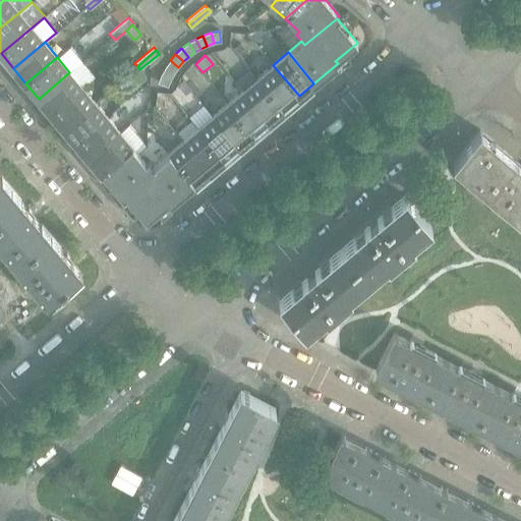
[(178,67),(170,60),(165,67),(174,73),(178,67)]
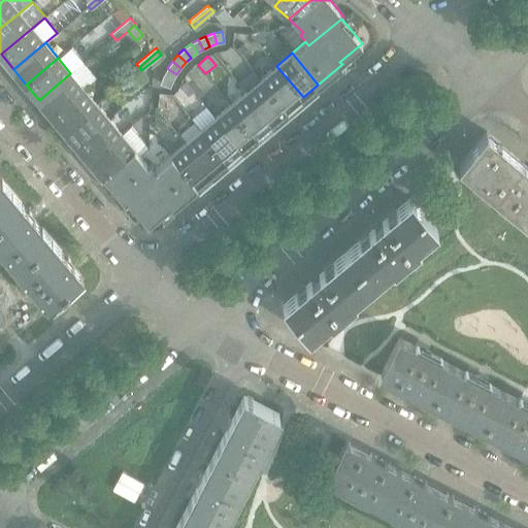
[(70,73),(39,100),(52,114),(84,89),(96,77),(83,63),(70,73)]
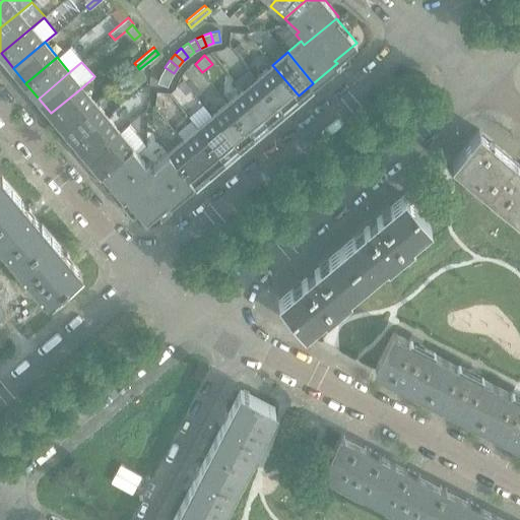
[(272,65),(257,77),(283,109),(299,95),(272,65)]
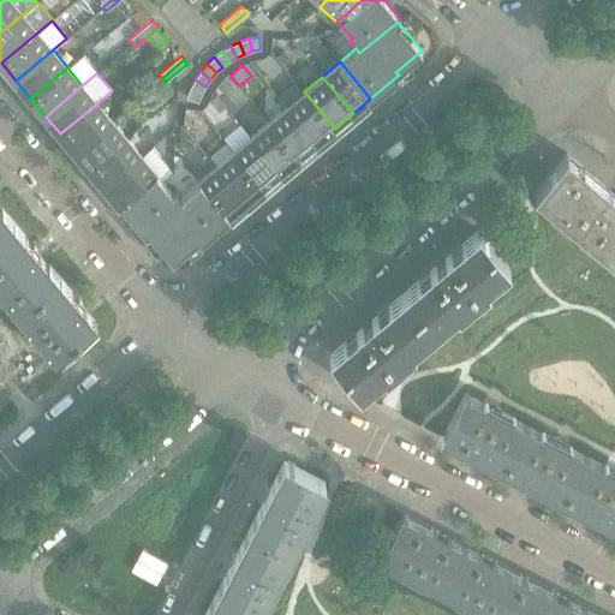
[(202,94),(206,87),(195,79),(190,88),(202,94)]
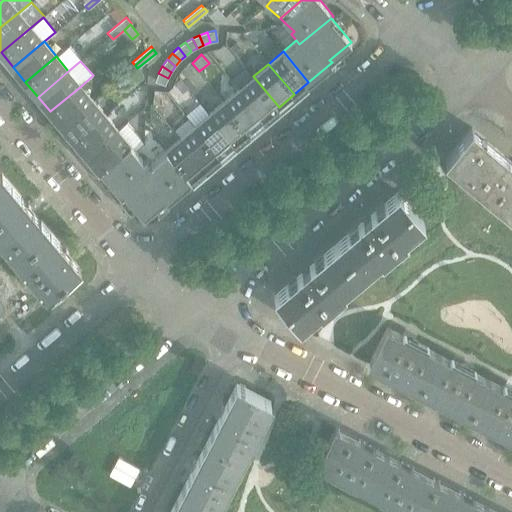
[(165,85),(168,78),(158,73),(155,81),(165,85)]
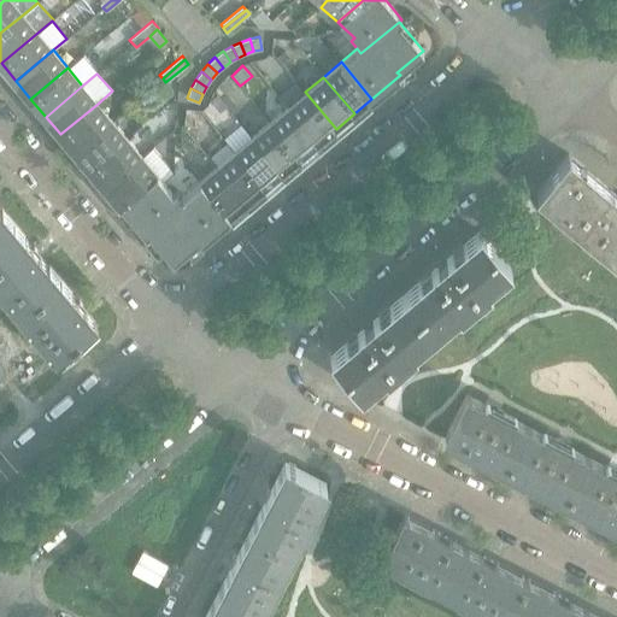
[(305,92),(287,107),(318,144),(336,129),(305,92)]
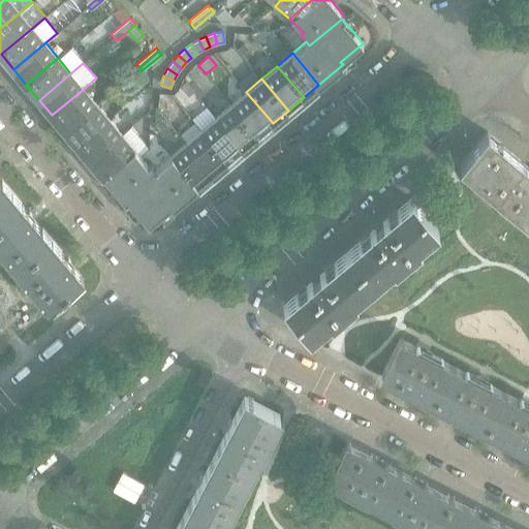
[(84,89),(52,115),(64,130),(96,103),(84,89)]
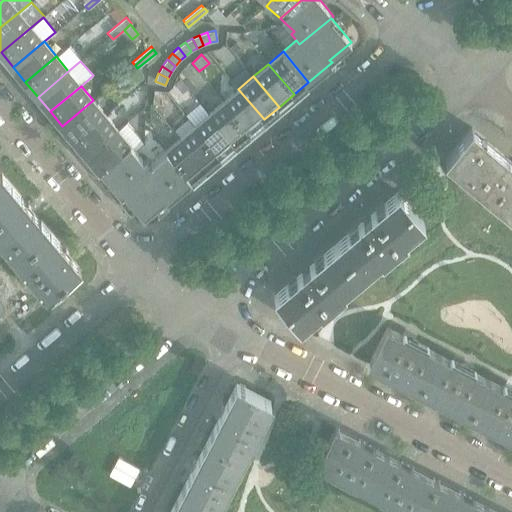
[(238,89),(223,101),(249,132),(264,119),(238,89)]
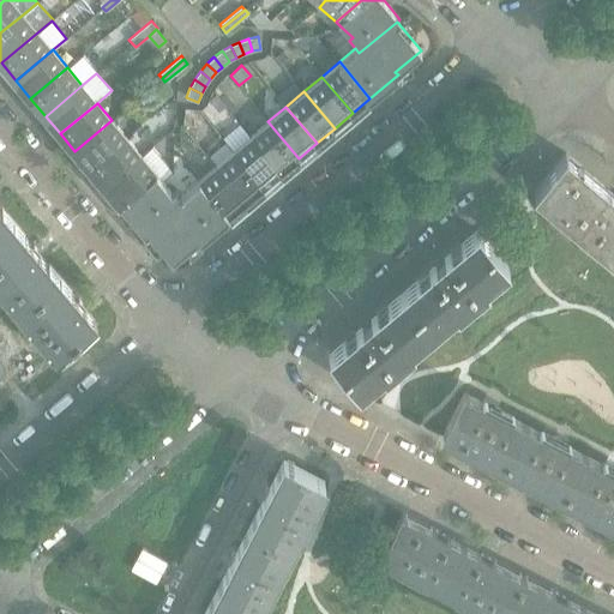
[(112,120),(74,151),(90,169),(126,138),(112,120)]
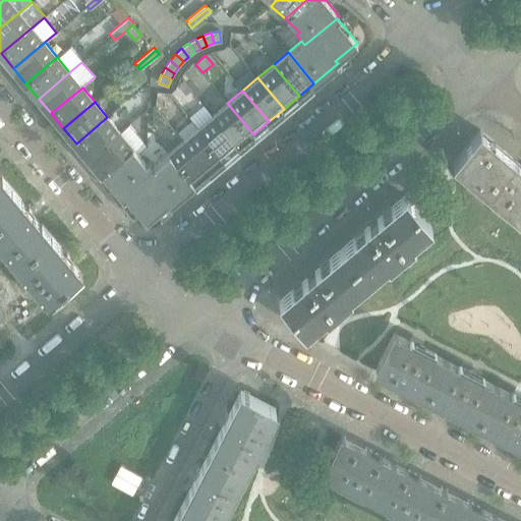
[(227,103),(213,115),(238,147),(253,134),(227,103)]
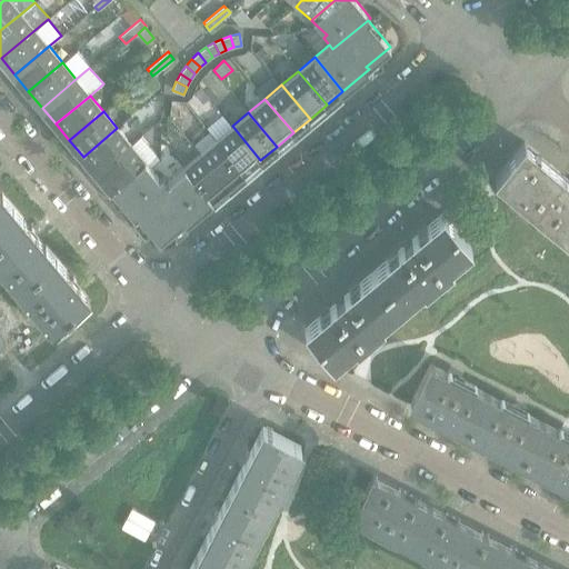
[(222,115),(206,128),(216,140),(245,173),(260,160),(232,126),(222,115)]
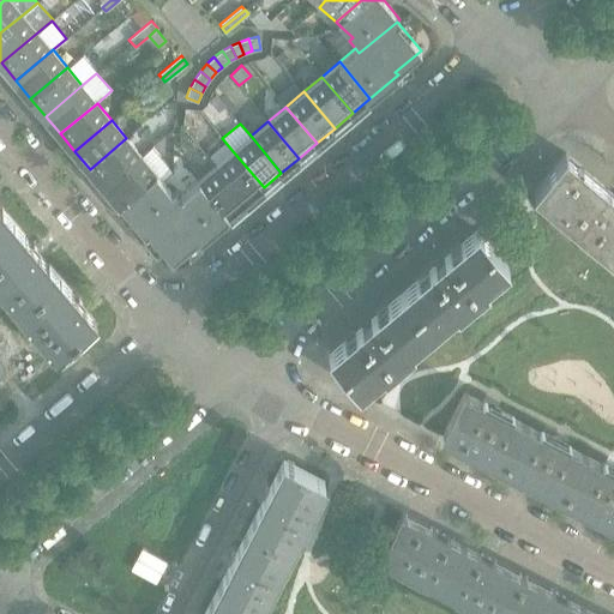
[(126,138),(90,169),(104,186),(142,156),(126,138)]
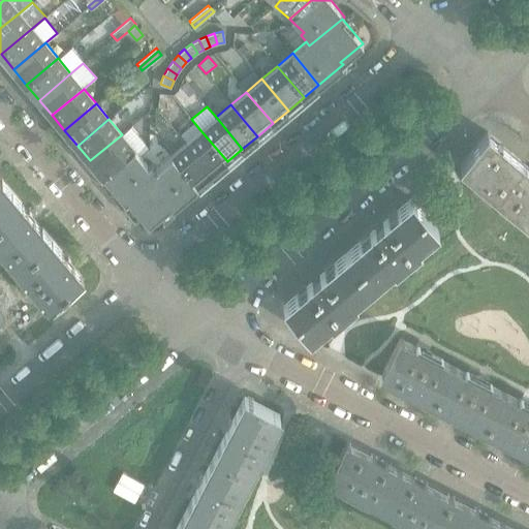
[(200,130),(185,143),(212,175),(227,161),(200,130)]
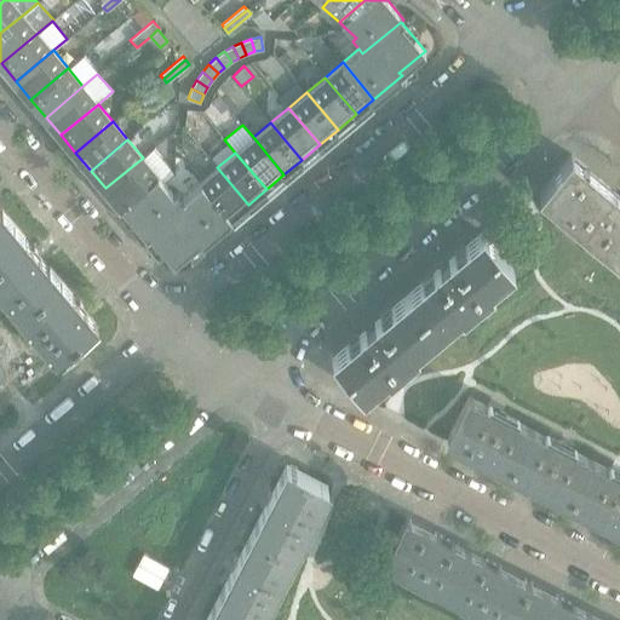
[(613,191),(572,158),(573,156),(570,155),(538,194),(540,195),(541,194),(579,225),(596,206),(598,207),(613,191)]
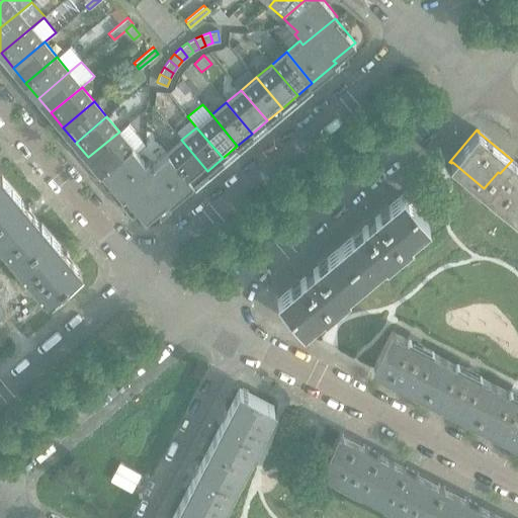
[(119,132),(88,157),(101,172),(132,146),(119,132)]
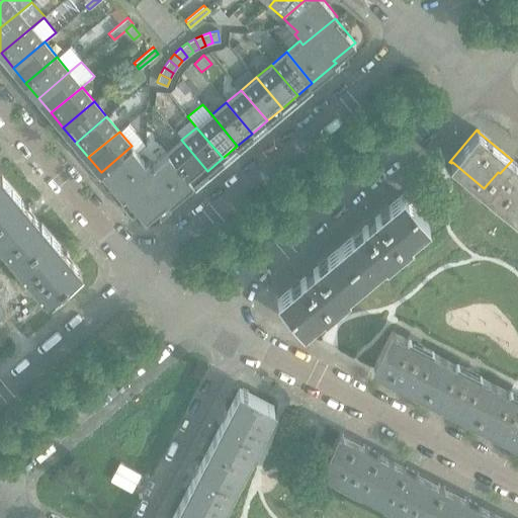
[(181,140),(167,152),(192,183),(207,171),(181,140)]
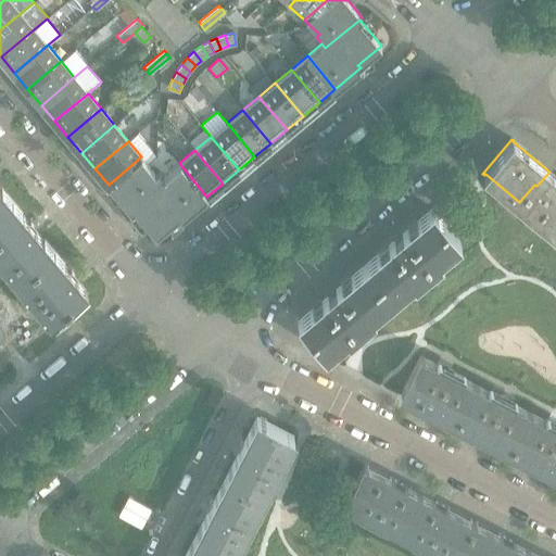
[(141,156),(109,185),(130,212),(134,210),(166,180),(163,176),(158,169),(154,173),(146,162),(141,156)]
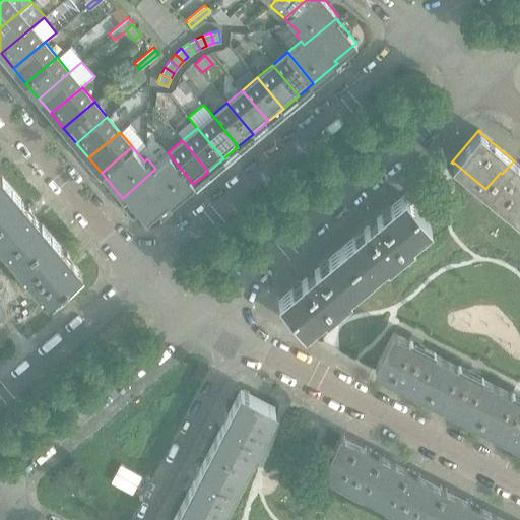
[(155,169),(125,196),(145,219),(167,201),(169,204),(193,184),(168,152),(152,165),(155,169)]
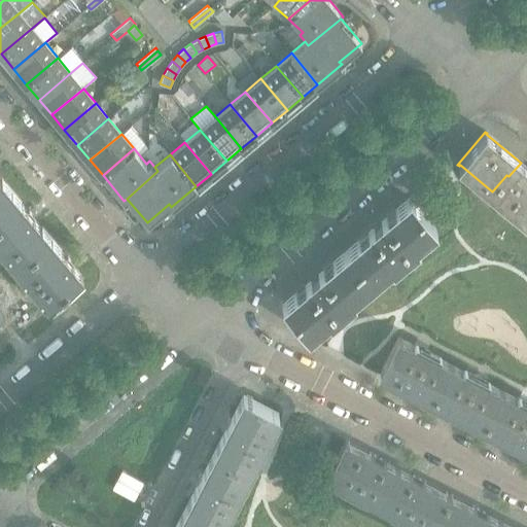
[(526,168),(521,163),(508,176),(506,175),(492,191),(526,220),(526,168)]
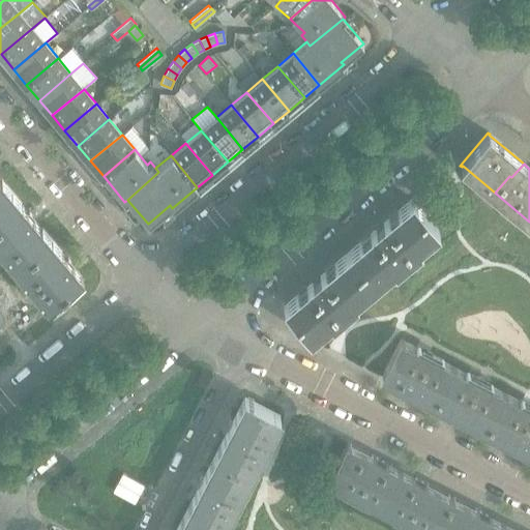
[(0,202),(10,194),(1,182),(0,183),(0,182),(0,202)]
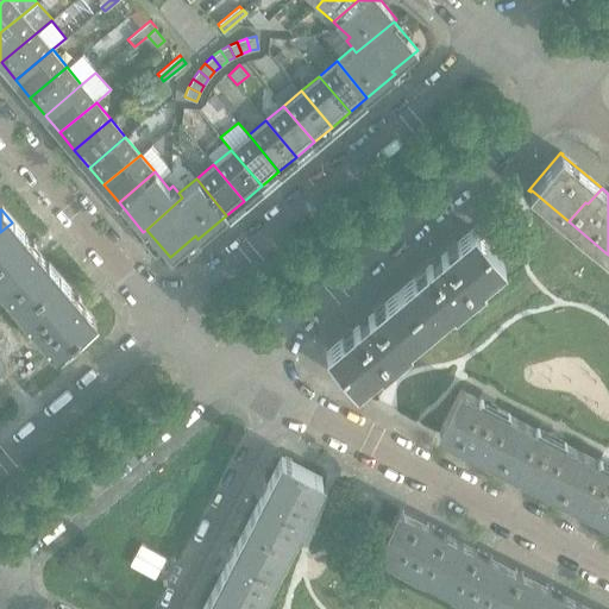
[(41,253),(36,249),(33,245),(31,246),(22,236),(23,234),(12,223),(0,232),(0,287),(19,311),(58,277),(48,264),(46,265),(38,256),(41,253)]
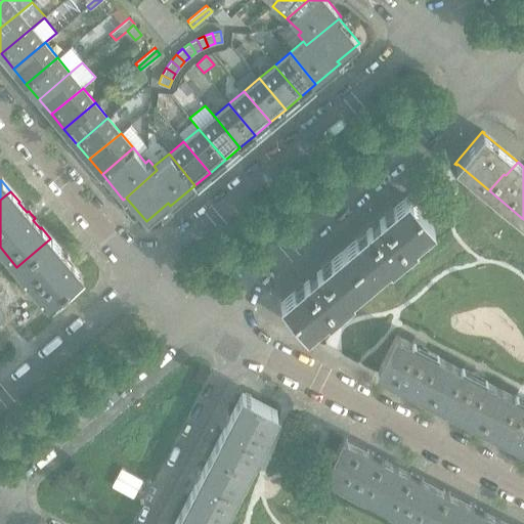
[(391,267),(413,245),(434,228),(406,197),(379,220),(380,222),(373,228),(370,226),(343,250),(369,281),(389,266),(391,267)]
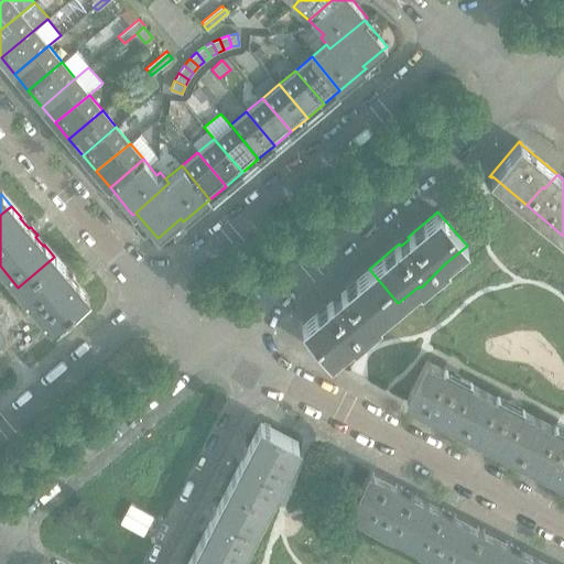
[(88,299),(77,285),(78,283),(72,275),(69,277),(63,270),(64,269),(54,257),(18,288),(53,328),(56,326),(57,327),(72,314),(71,313),(88,299)]
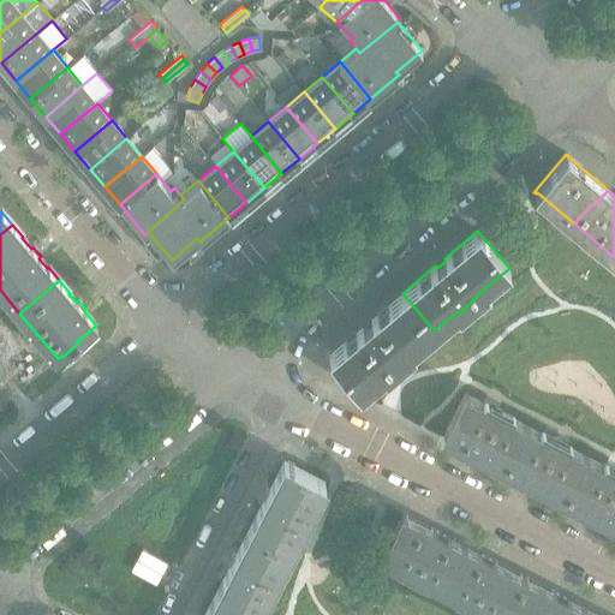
[(384,376),(415,351),(412,350),(434,330),(402,293),(370,320),(372,322),(368,326),(363,329),(362,328),(328,356),(359,393),(383,374),(384,376)]
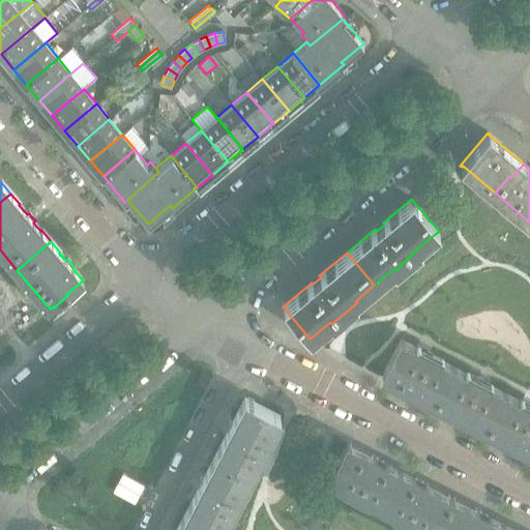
[(529,406),(516,400),(400,340),(381,376),(415,393),(454,413),(518,446),(529,452),(529,406)]
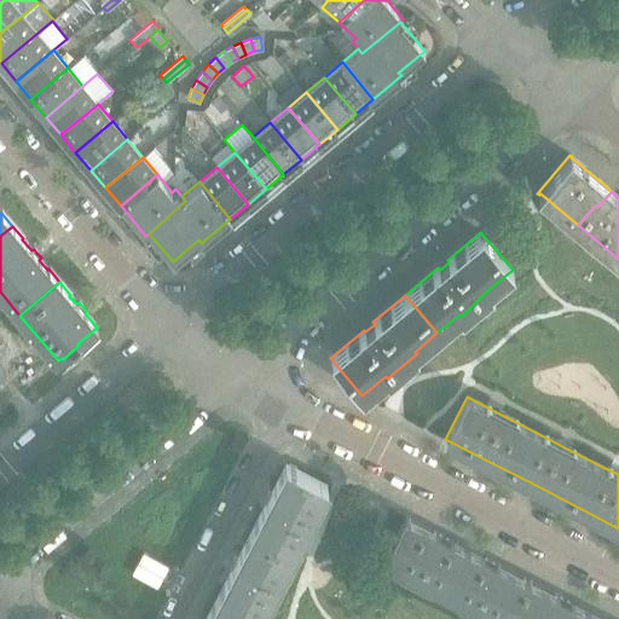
[(291,553),(306,525),(327,485),(285,463),(271,492),(268,491),(264,502),(265,503),(250,531),(291,553)]
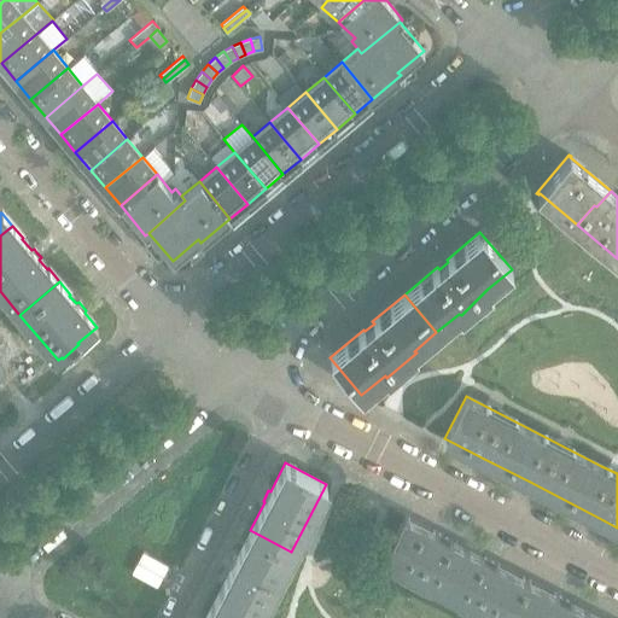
[(361,529),(372,508),(355,500),(344,520),(361,529)]
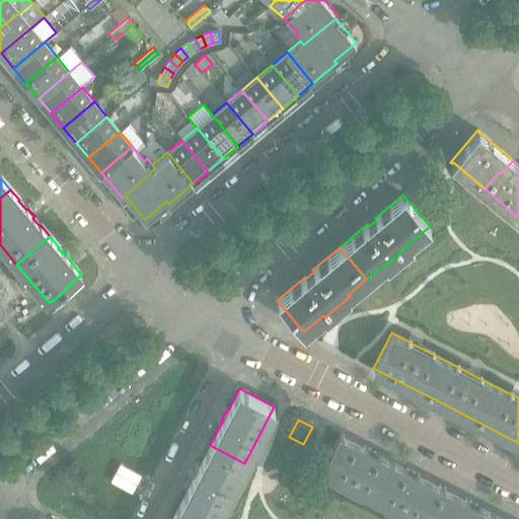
[(372,496),(390,460),(371,450),(340,434),(321,469),(372,496)]
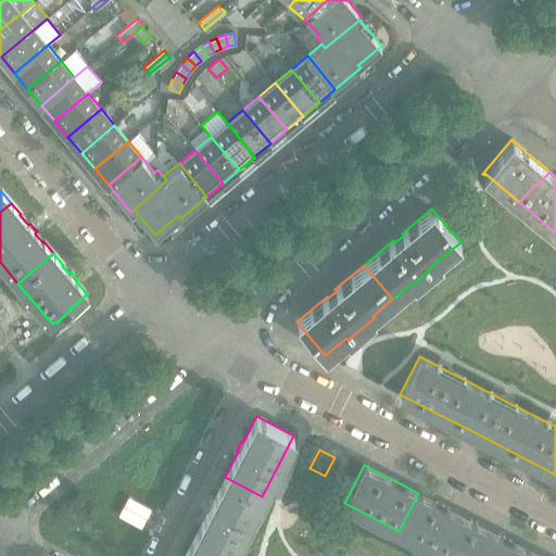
[(231,555),(262,496),(225,477),(212,502),(211,501),(205,510),(207,512),(194,535),(231,555)]
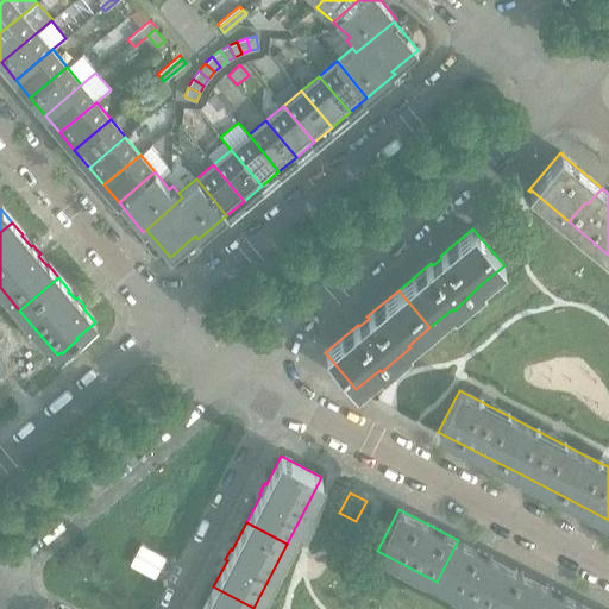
[(490,608),(498,608),(519,571),(490,557),(482,552),(458,540),(437,582),(465,596),(490,608)]
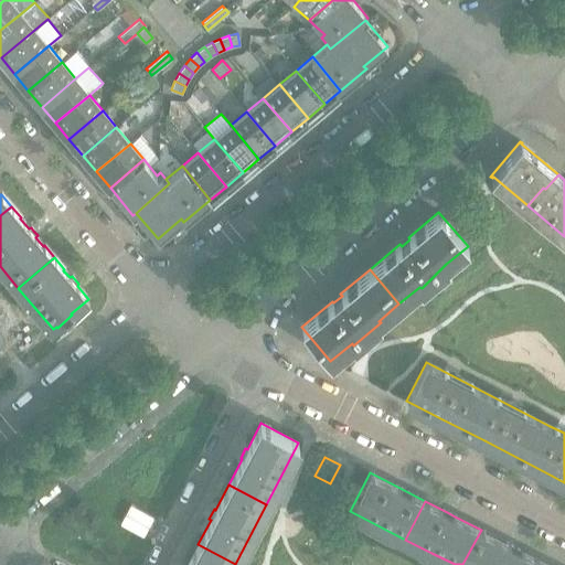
[(533,564),(536,558),(516,548),(507,543),(481,530),(462,564),(533,564)]
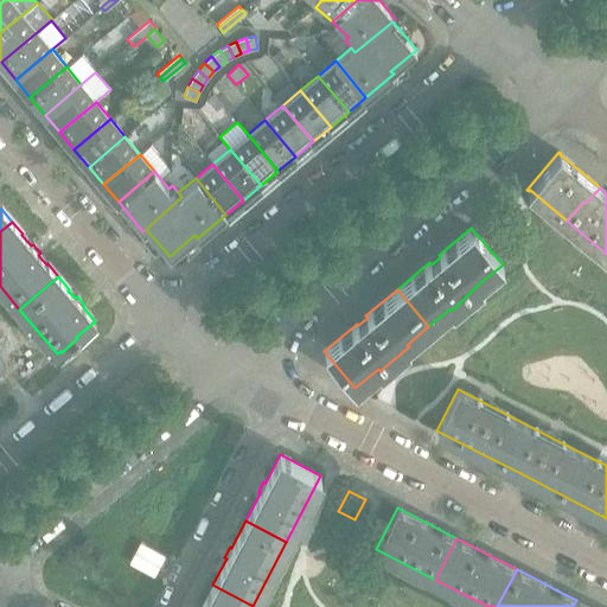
[(251,606),(253,606),(212,585),(200,606),(251,606)]
